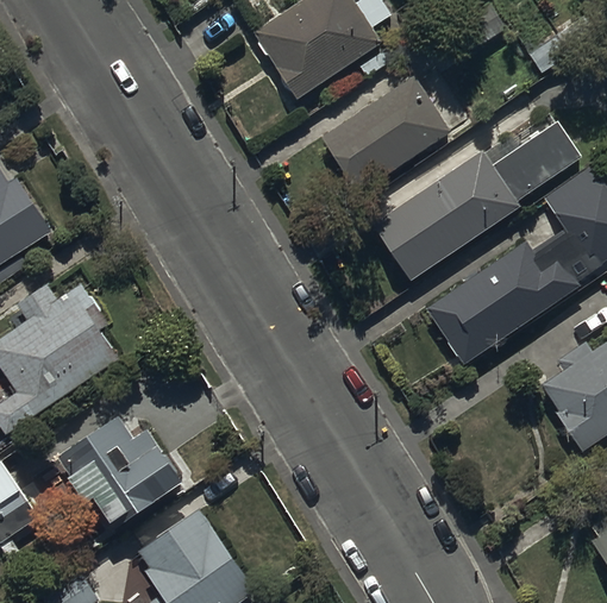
[(299,0),(252,31),(298,99),(383,43),(373,27),(392,14),(382,0),(357,0),(355,1),(354,0),(299,0)]
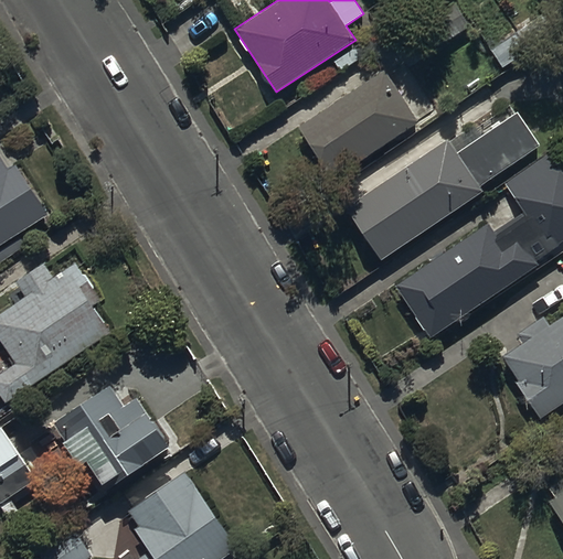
[(456,1),(432,14),(446,40),(470,25),(456,1)]
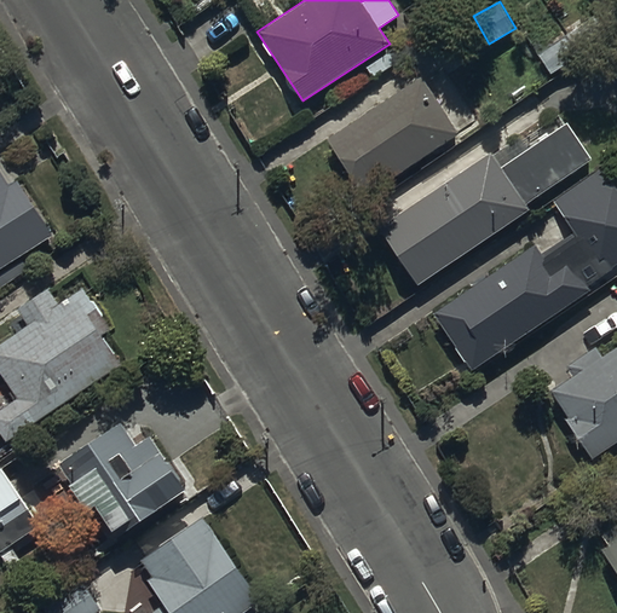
[(559,39),(536,52),(549,75),(572,62),(559,39)]
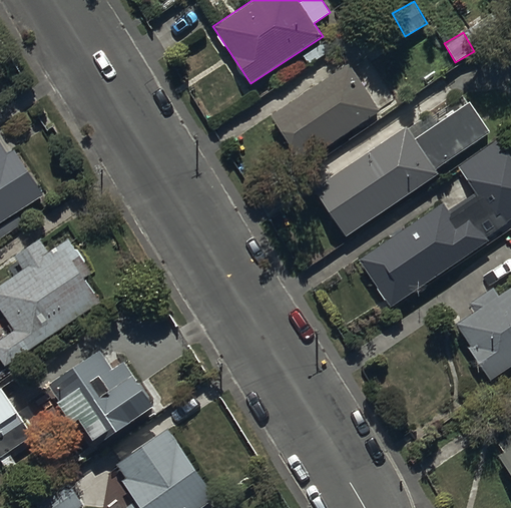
[(348,63),(272,114),(304,162),(381,112),(348,63)]
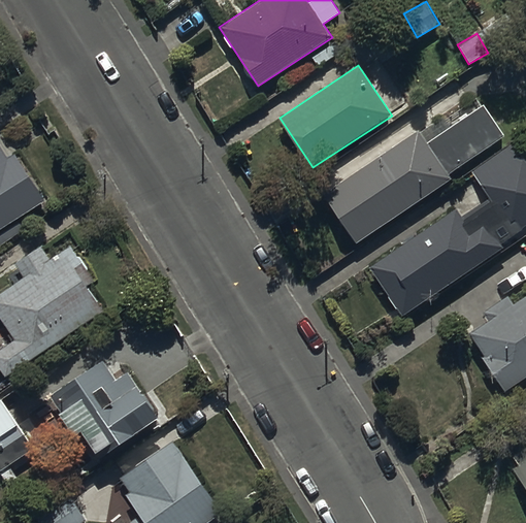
[(450,126),(442,117),(323,195),(355,242),(370,232),(451,178),(449,174),(505,137),(483,103),(450,126)]
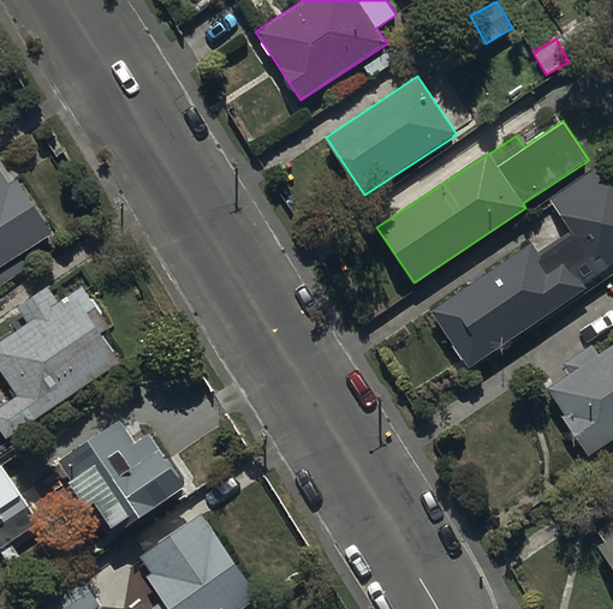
[(530,245),(430,309),(469,366),(587,290),(575,273),(609,250),(612,256),(612,186),(599,165),(548,198),(571,234),(537,256),(530,245)]
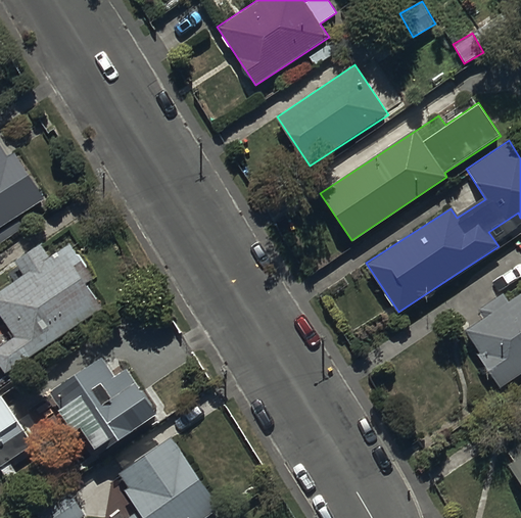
[(0,239),(24,225),(17,216),(45,198),(14,150),(6,156),(0,146),(0,239)]
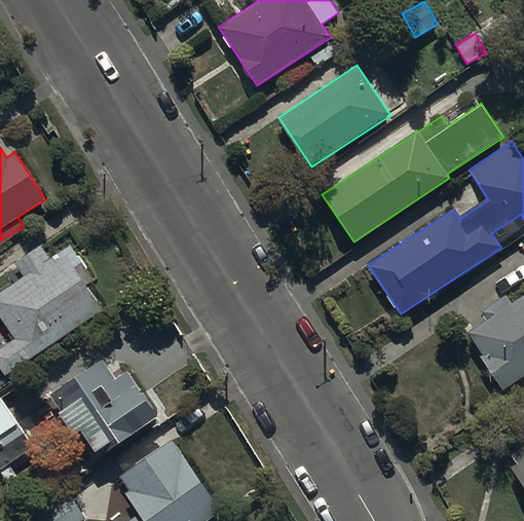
[(52,251),(41,239),(15,254),(26,271),(12,280),(0,287),(0,314),(2,318),(13,333),(6,338),(0,341),(0,364),(6,373),(105,306),(88,281),(90,275),(96,269),(73,240),(52,251)]
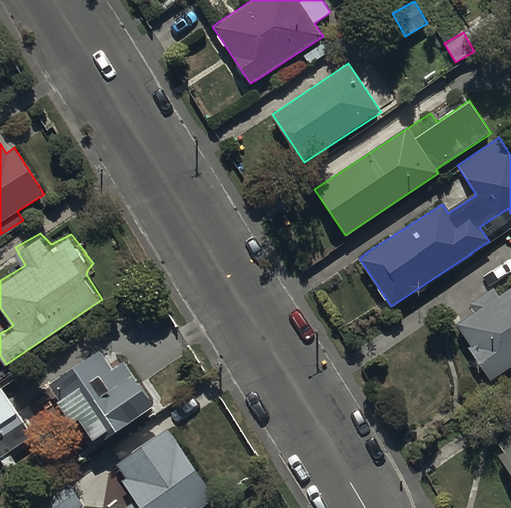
[(475,312),(455,325),(491,380),(510,367),(510,289),(499,297),(493,289),(470,305),(475,312)]
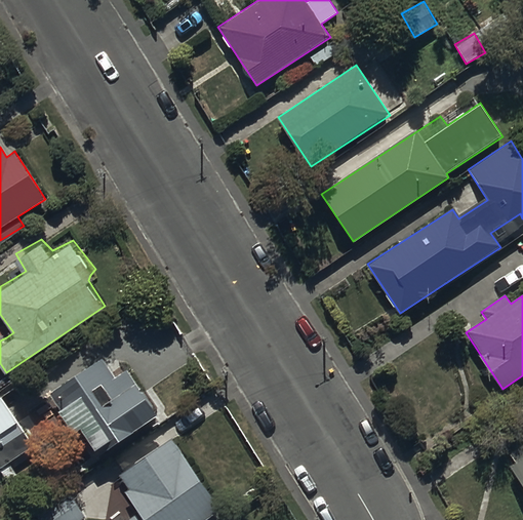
[(101,357),(48,392),(62,412),(59,413),(74,436),(78,434),(95,462),(160,418),(128,369),(115,377),(101,357)]
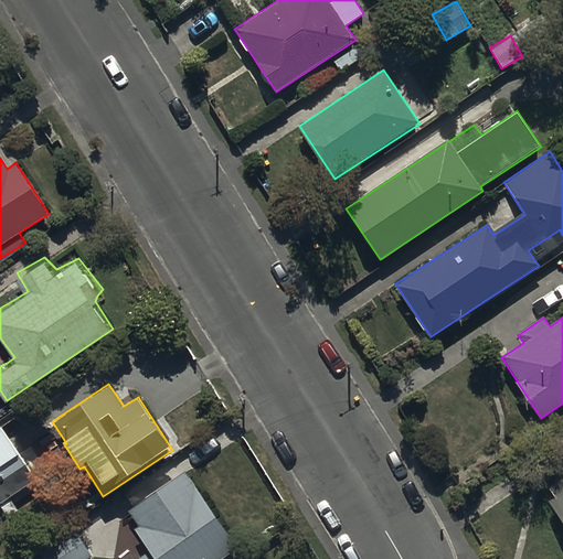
[(34,477),(0,427),(0,504),(8,515),(17,508),(8,495),(34,477)]
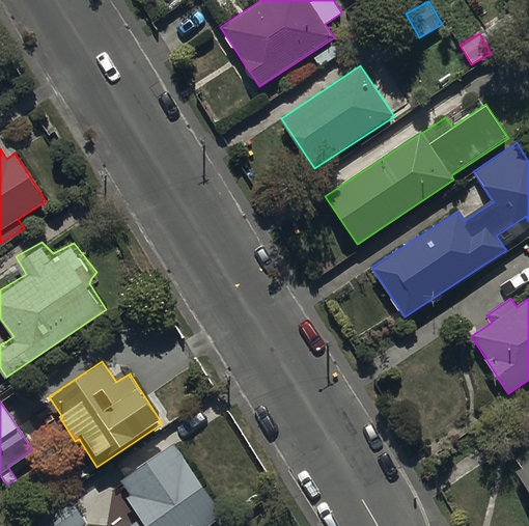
[(528,444),(508,458),(528,489),(528,444)]
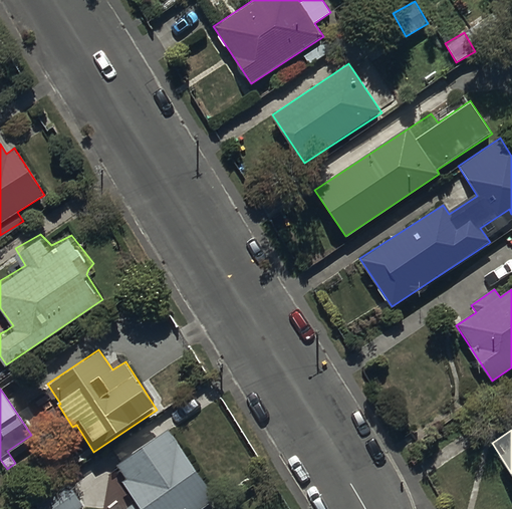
[(137,501),(124,508),(201,508),(215,499),(165,431),(117,465),(126,478),(122,482),(137,501)]
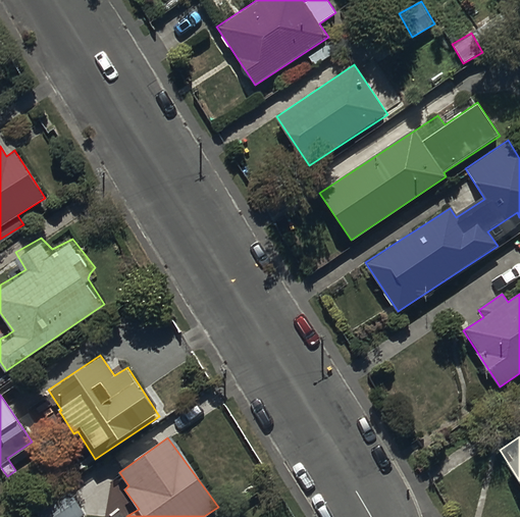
[(76,516),(85,512),(65,485),(33,509),(39,516),(76,516)]
